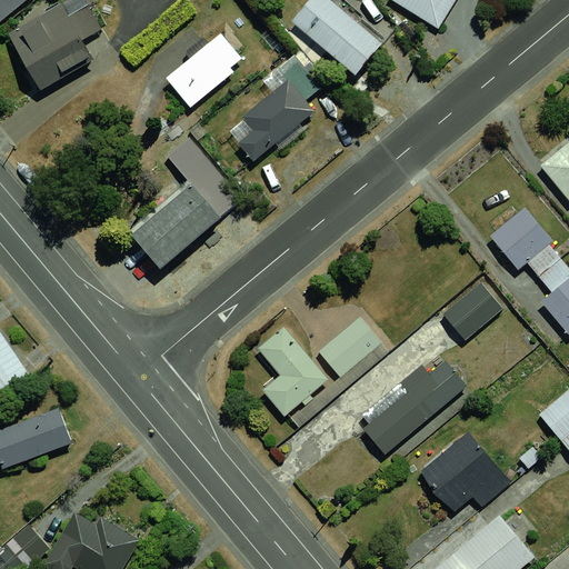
[(0,0),(0,17),(3,20),(25,0),(0,0)]
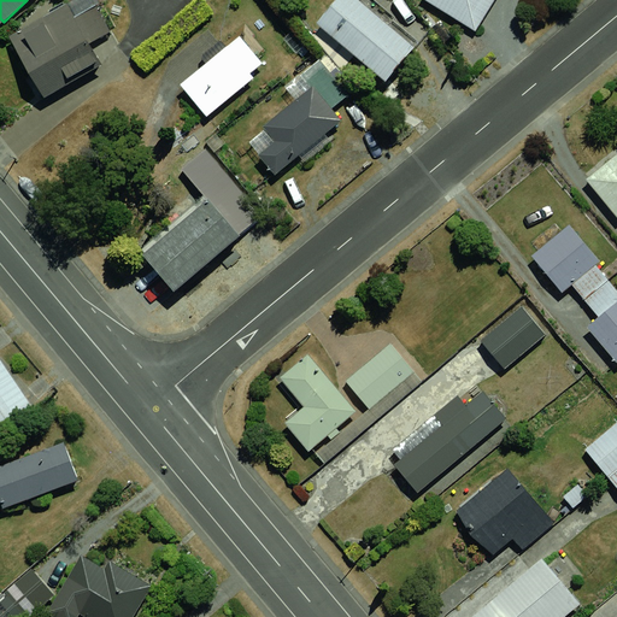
[(425,48),(368,0),(340,0),(321,23),(394,86),(425,48)]
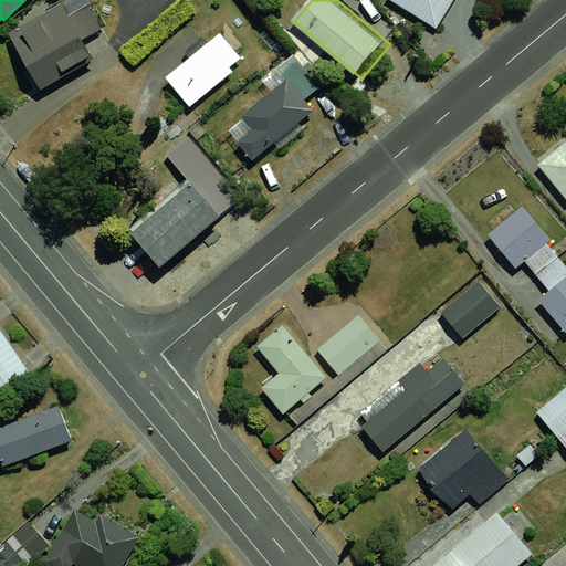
[(388,0),(435,27),(450,0),(388,0)]
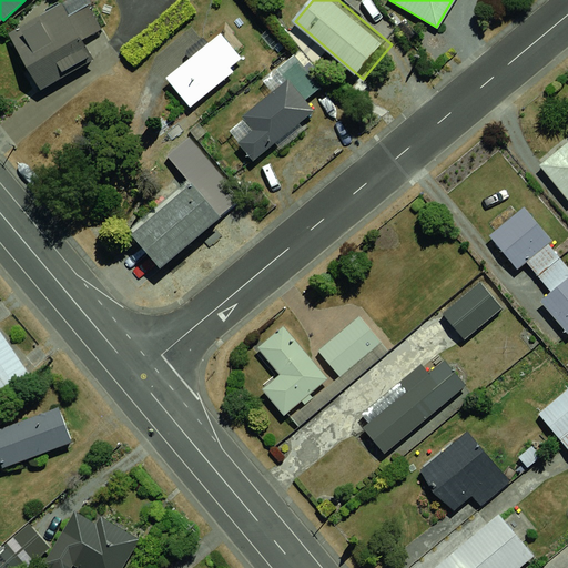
[(70,7),(10,40),(38,89),(97,56),(70,7)]
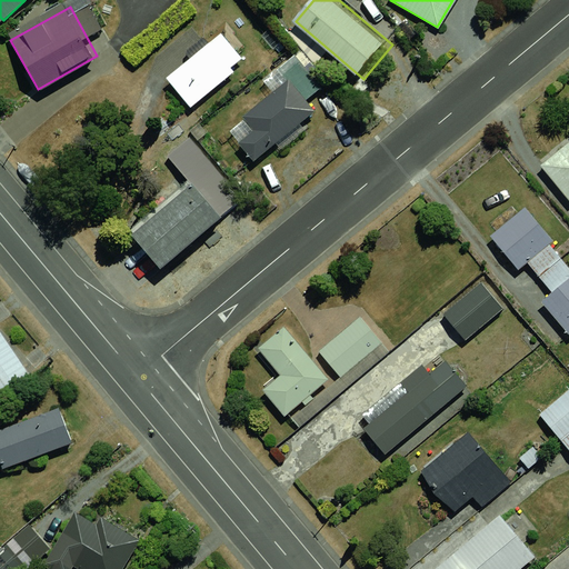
[(211,48),(168,78),(188,108),(231,78),(211,48)]
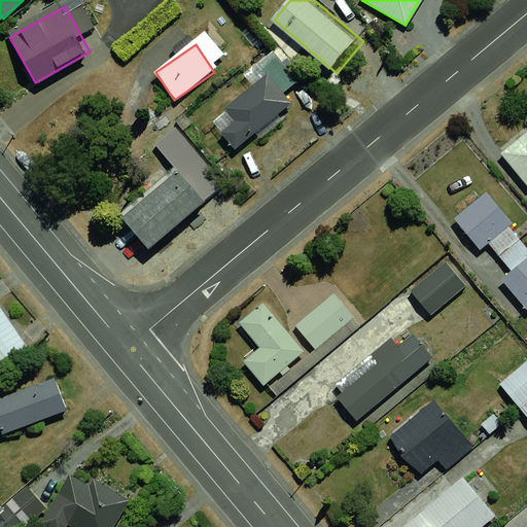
[(271,74),(212,114),(236,149),(295,109),(271,74)]
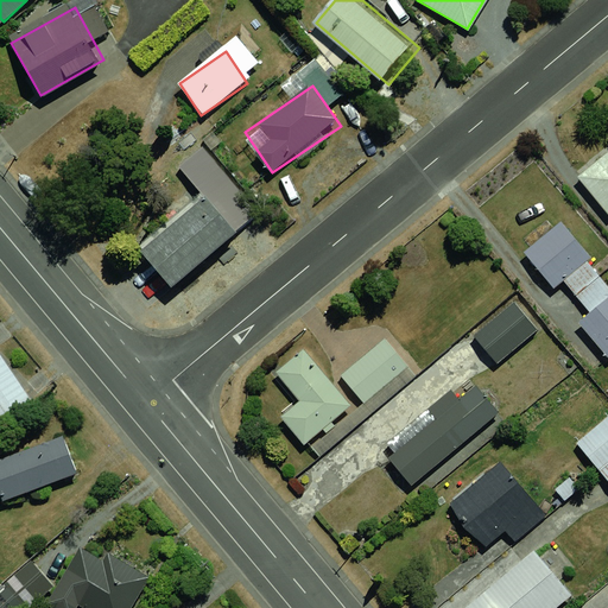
[(607,138),(567,176),(602,215),(607,209),(607,138)]
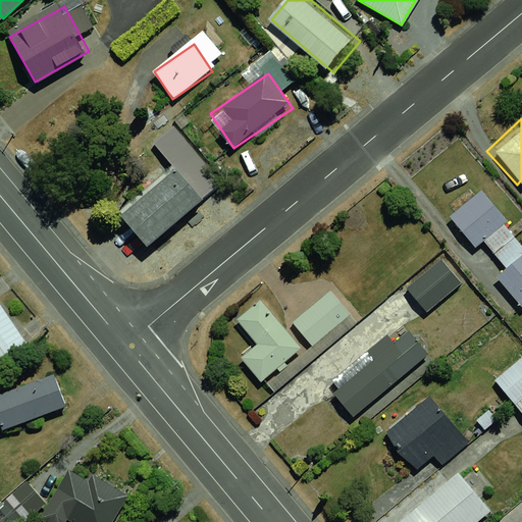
[(178,163),(125,209),(158,247),(211,201),(178,163)]
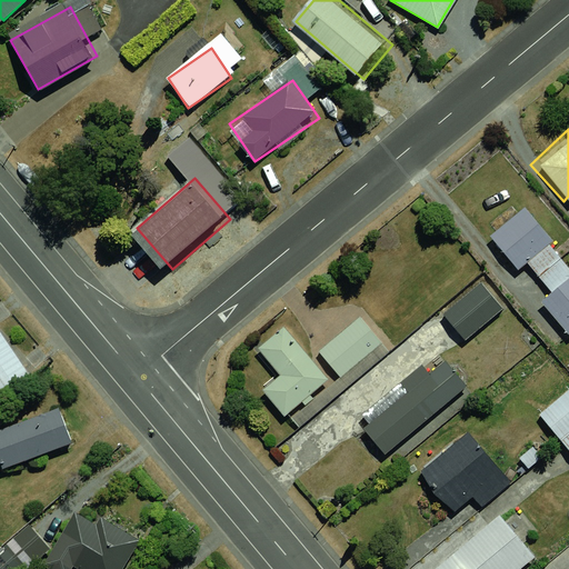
[(568,270),(519,207),(481,236),(510,272),(525,265),(548,295),(535,306),(560,338),(568,330),(568,270)]
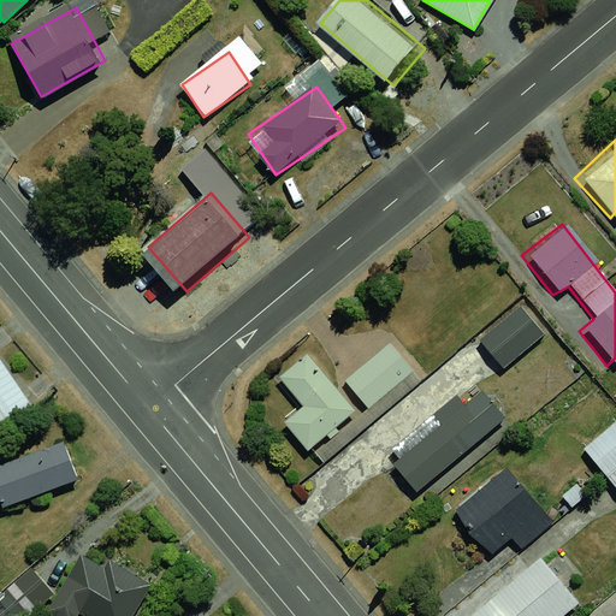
[(519,303),(468,343),(491,368),(543,330),(519,303)]
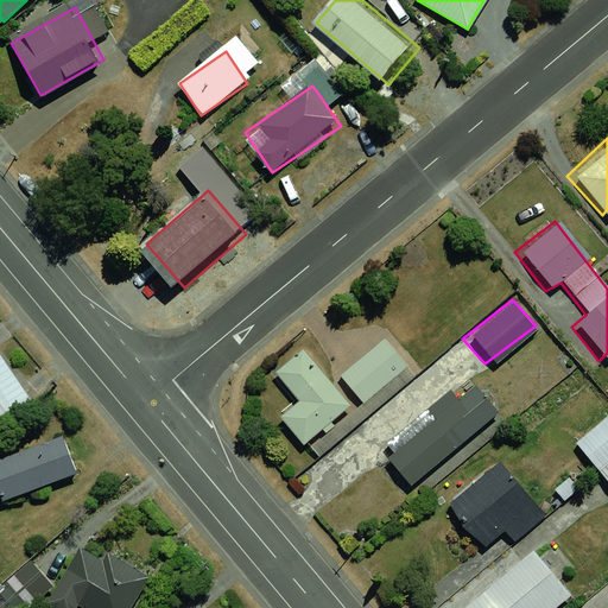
[(377,337),(335,372),(358,399),(401,367),(377,337)]
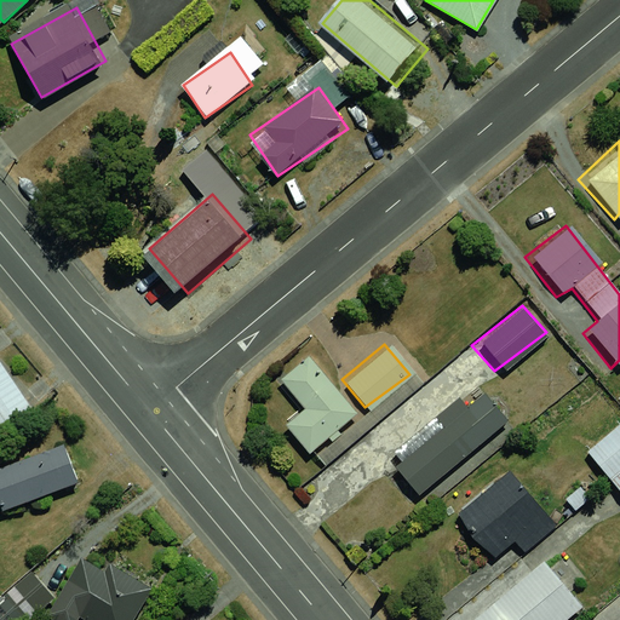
[(281,426),(300,457),(354,414),(305,356),(276,380),(299,409),(281,426)]
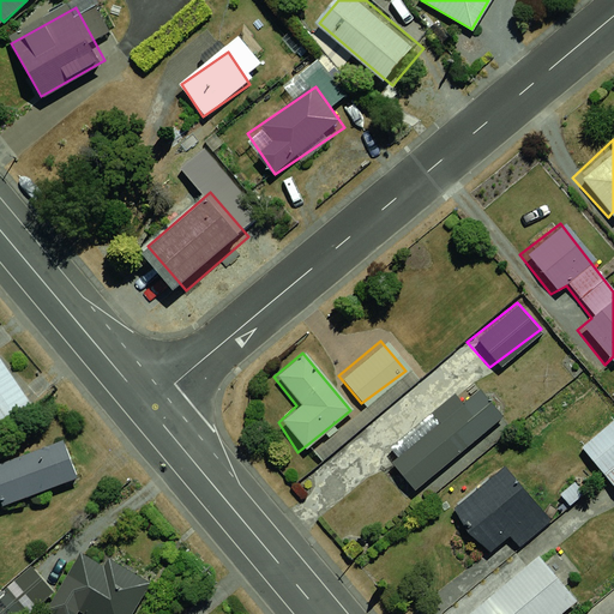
[(0,420),(28,404),(0,359),(0,420)]
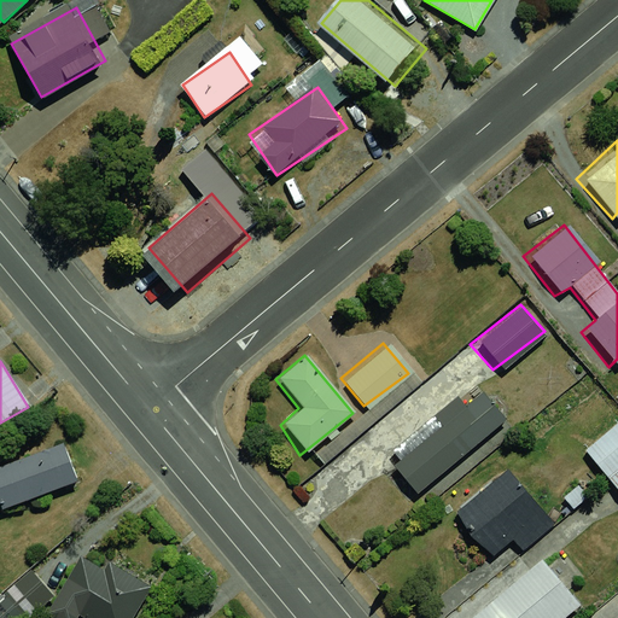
[(476,396),(386,467),(414,489),(502,420),(476,396)]
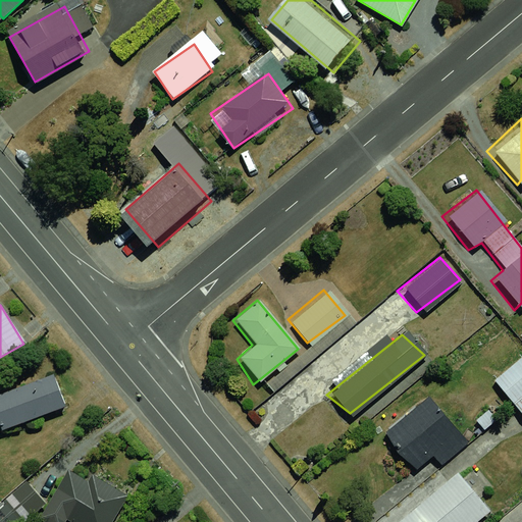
[(521,356),(488,379),(521,417),(521,356)]
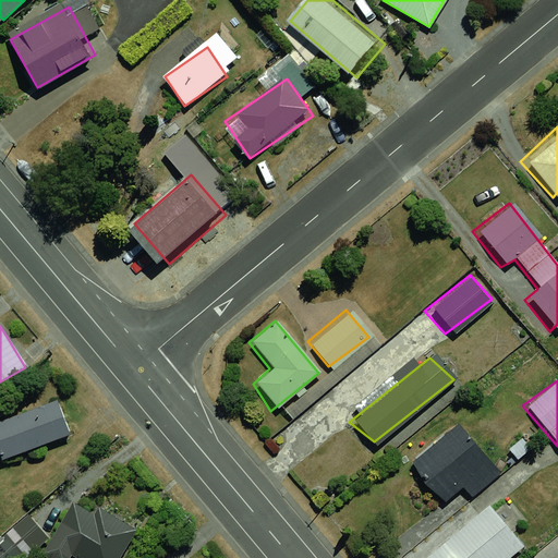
[(61,400),(0,419),(0,458),(72,436),(61,400)]
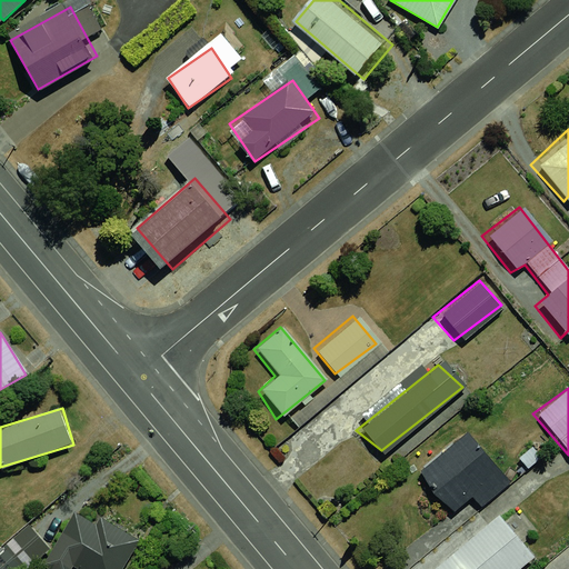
[(471,430),(416,469),(451,517),(502,472),(471,430)]
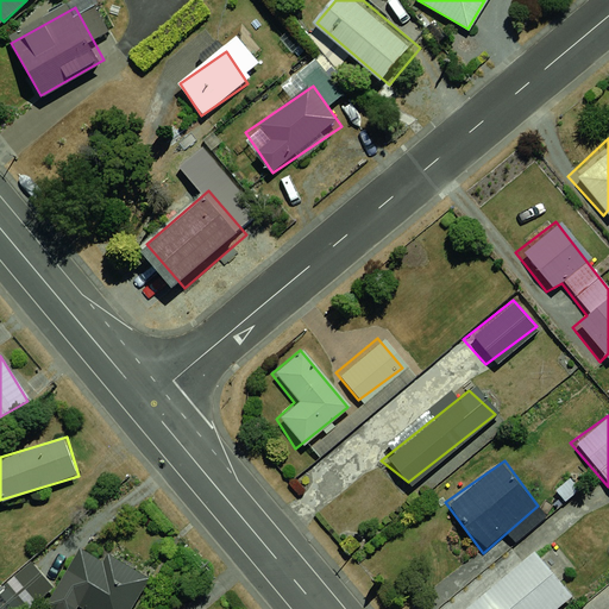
[(80,544),(49,598),(68,608),(125,608),(143,578),(80,544)]
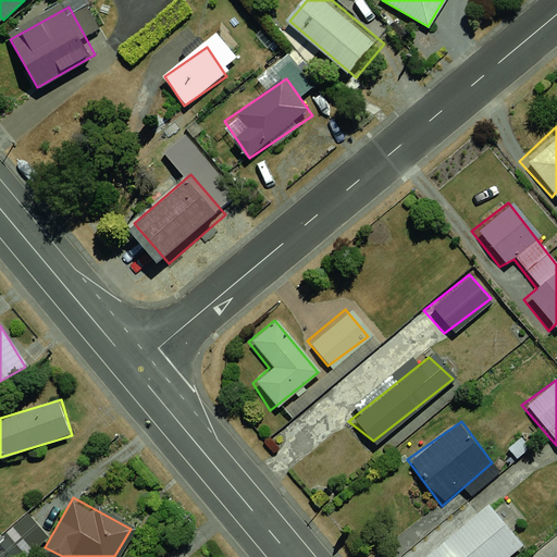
[(486,505),(422,554),(424,556),(504,556),(524,540),(486,505)]
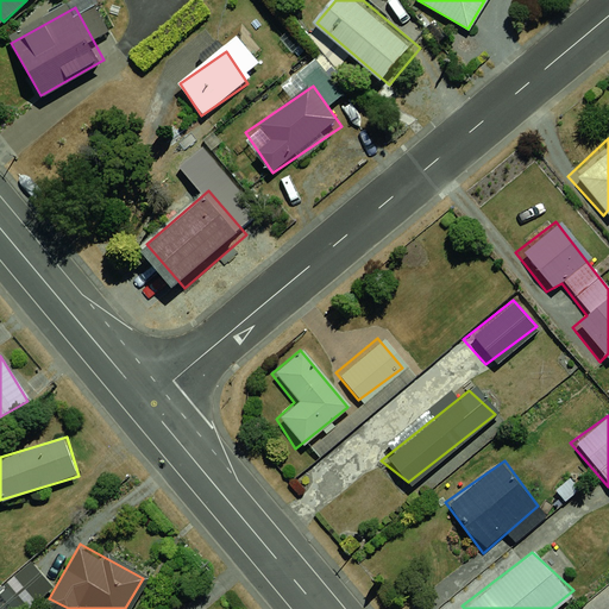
[(25,592),(52,571),(43,559),(16,581),(25,592)]
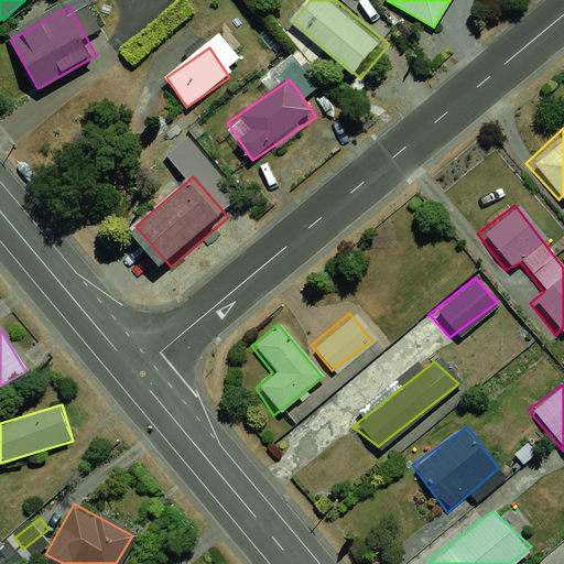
[(0,563),(22,563),(3,543),(0,545),(0,563)]
